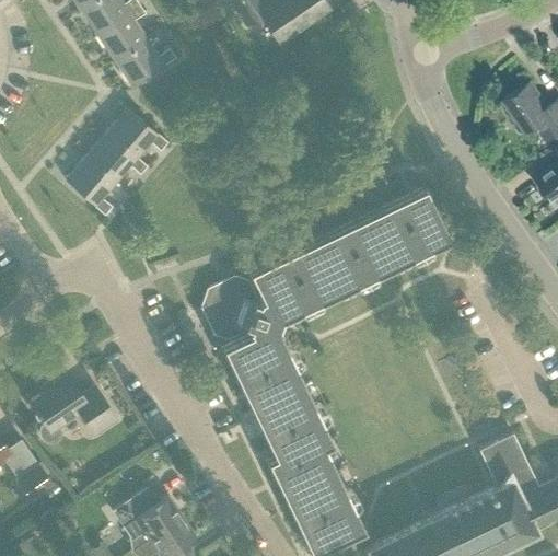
[(72,0),(79,10),(93,0),(72,0)]
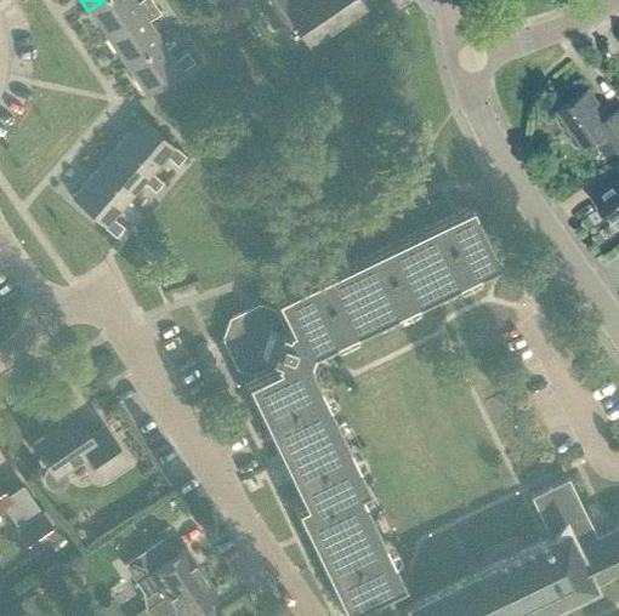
[(132,0),(103,0),(87,11),(108,40),(155,7),(149,0),(146,0),(137,6),(132,0)]
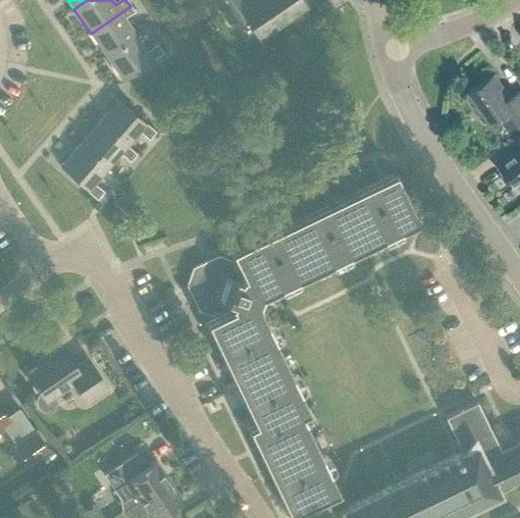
[(261,43),(308,10),(301,0),(213,0),(230,24),(243,16),(261,43)]
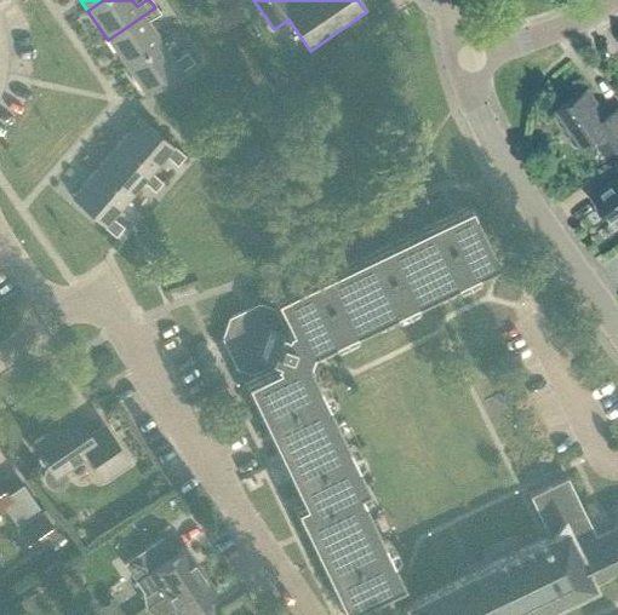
[(155,7),(108,40),(127,69),(162,45),(149,26),(161,17),(155,7)]
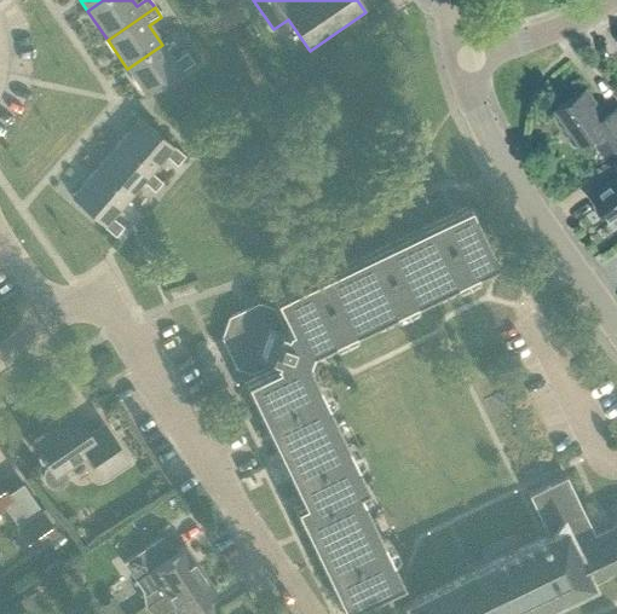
[(162,45),(127,69),(146,98),(182,74),(182,75),(195,65),(188,56),(176,63),(162,45)]
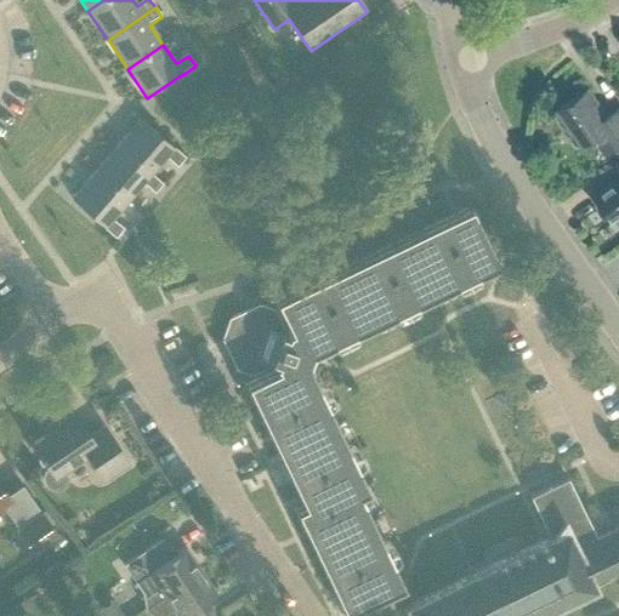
[(618,152),(618,110),(609,118),(590,91),(560,112),(585,148),(605,133),(618,152)]
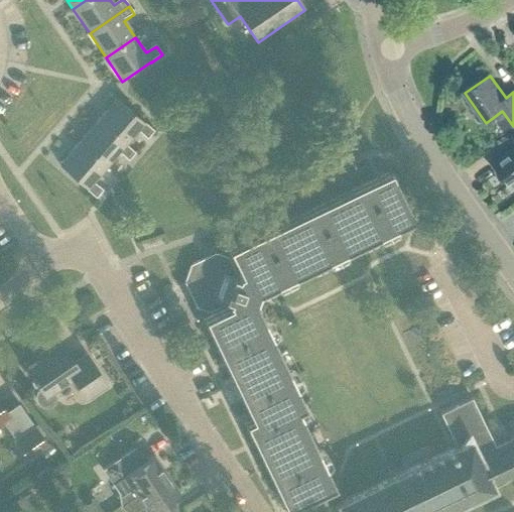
[(119,102),(100,124),(135,155),(136,154),(127,146),(139,133),(148,140),(155,133),(145,124),(145,125),(119,102)]
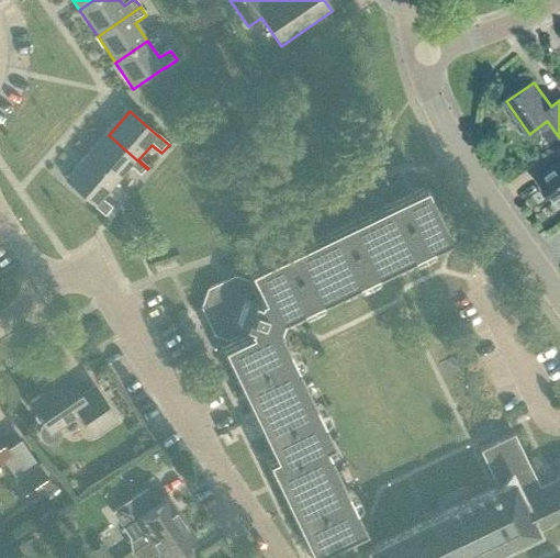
[(109,135),(88,159),(116,185),(131,168),(141,177),(147,169),(109,135)]
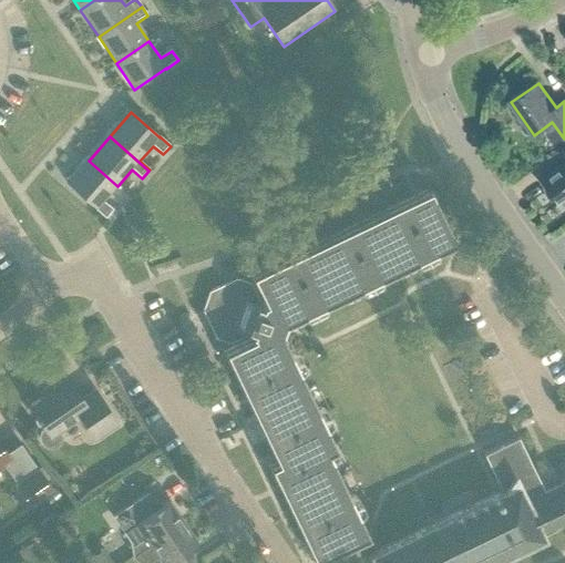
[(564,151),(563,152),(564,153),(564,165),(560,170),(561,171),(545,182),(551,191),(548,192),(557,204),(558,202),(560,203),(564,198),(564,151)]
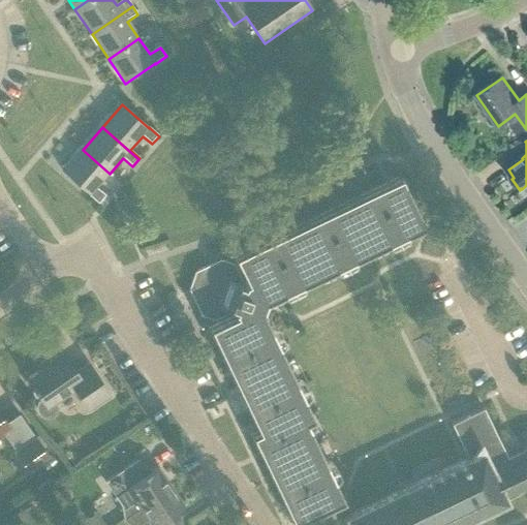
[(110,174),(83,150),(62,173),(90,195),(89,196),(99,205),(106,196),(97,188),(110,174)]
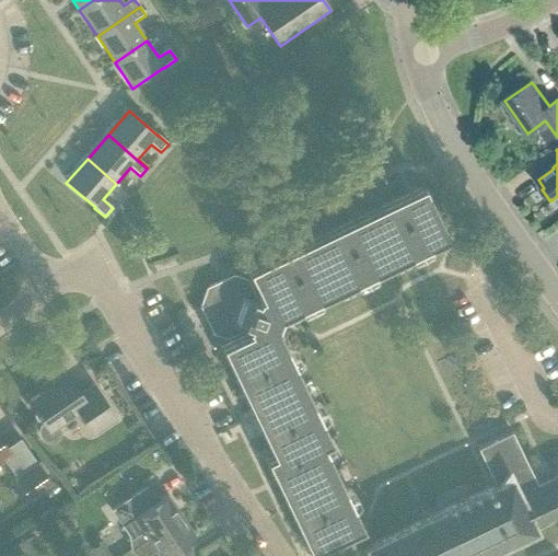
[(383,215),(384,217),(358,229),(357,228),(327,241),(328,243),(302,256),(301,254),(272,267),(274,269),(259,277),(268,297),(258,301),(250,281),(234,276),(233,277),(236,278),(209,291),(202,309),(216,335),(213,335),(212,336),(228,342),(248,332),(253,342),(233,351),(240,366),(237,367),(251,395),(253,395),(266,421),(264,423),(277,451),(279,451),(285,462),(276,466),(283,482),(286,482),(298,508),(297,509),(310,537),(312,536),(318,552),(363,530),(323,448),(330,443),(277,331),(280,321),(449,240),(427,196),(413,203),(411,200),(383,215)]
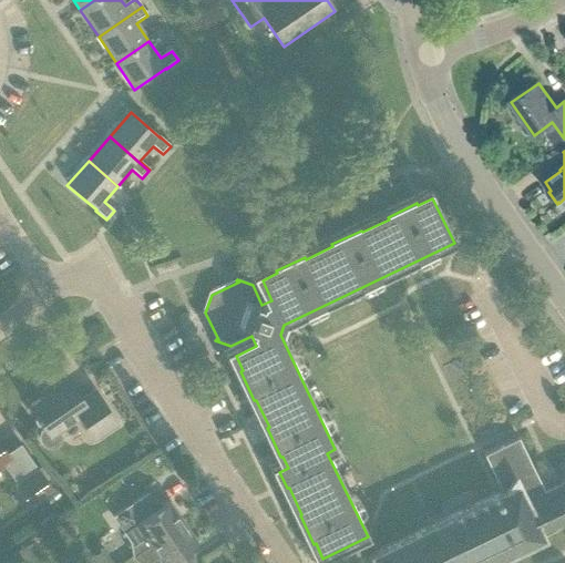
[(95,443),(120,428),(96,393),(83,402),(67,378),(43,395),(45,399),(31,410),(45,432),(43,436),(42,441),(44,446),(48,449),(53,450),(58,448),(61,444),(62,439),(60,434),(80,420),(95,443)]
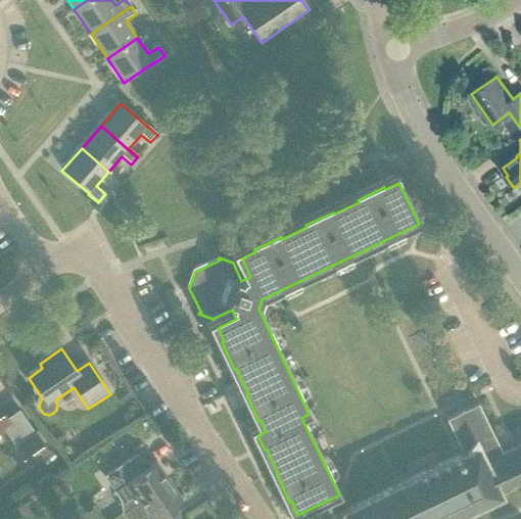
[(520,447),(503,457),(479,407),(479,406),(479,405),(446,420),(447,422),(448,421),(465,455),(342,514),(344,518),(458,518),(499,500),(498,498),(500,497),(499,494),(520,483),(520,447)]
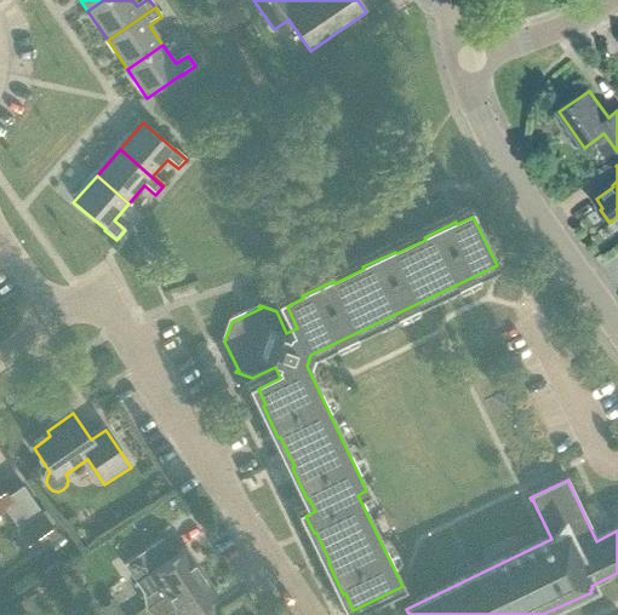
[(21,533),(44,517),(23,487),(6,499),(0,489),(0,513),(5,510),(21,533)]
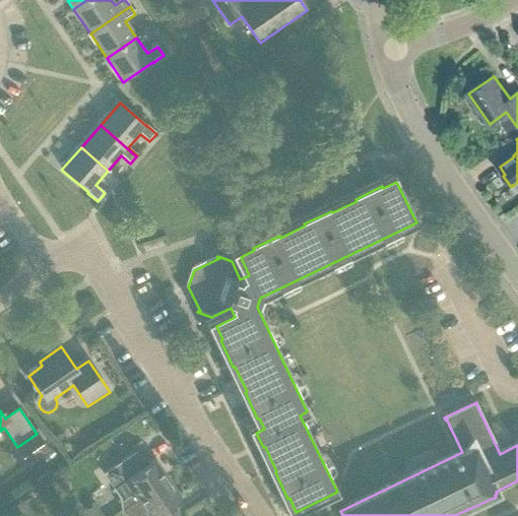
[(37,434),(17,447),(16,448),(27,464),(48,450),(37,434)]
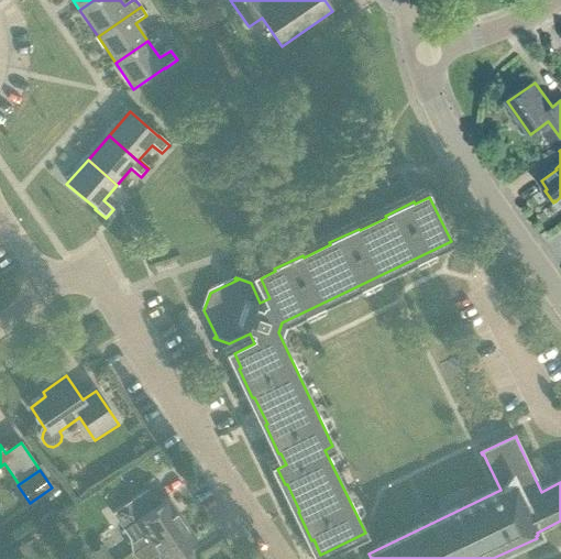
[(168,500),(157,507),(147,493),(114,516),(130,539),(132,556),(150,544),(183,521),(168,500)]
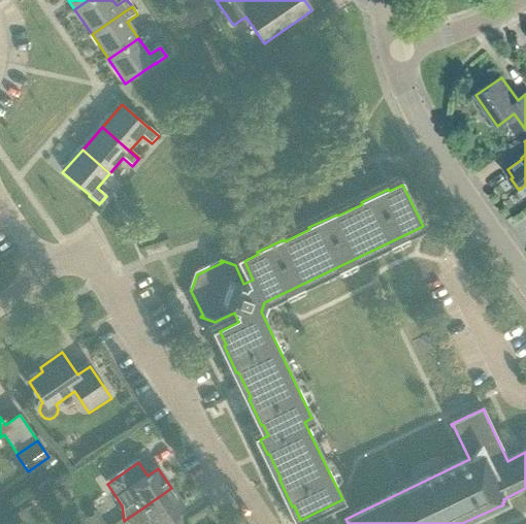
[(171,488),(140,510),(124,521),(125,521),(126,523),(181,523),(174,515),(185,508),(171,488)]
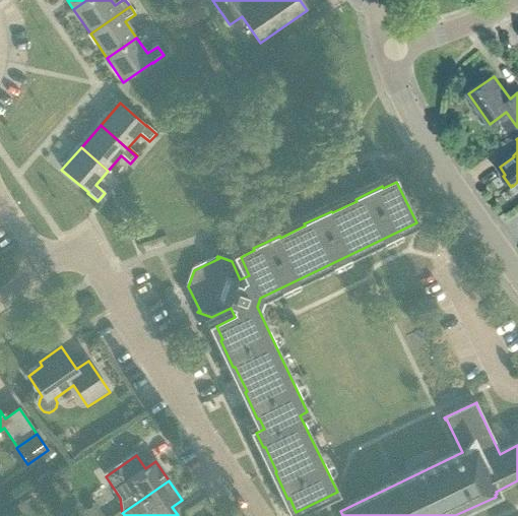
[(85,512),(87,515),(103,515),(95,505),(85,512)]
